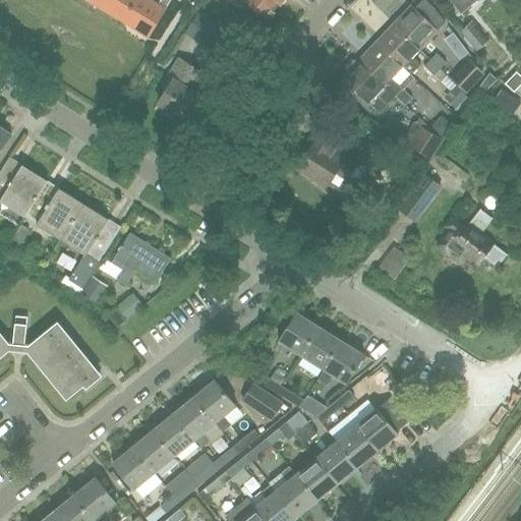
[(100,0),(97,6),(121,21),(133,0),(100,0)]
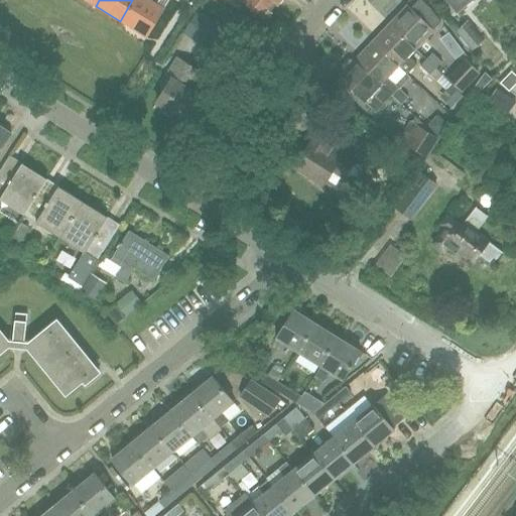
[(147,0),(132,0),(120,21),(145,36),(162,9),(147,0)]
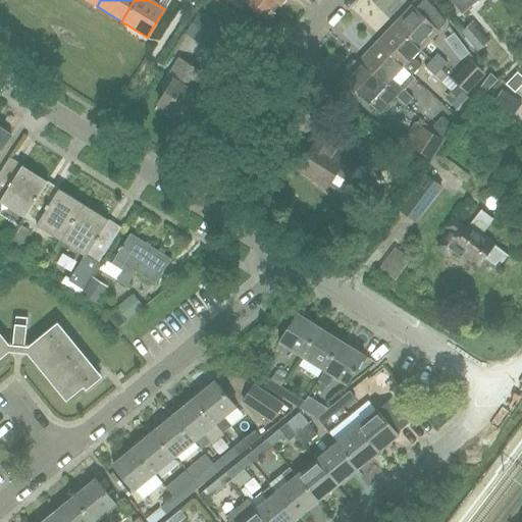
[(240,8),(245,0),(246,0),(266,16),(279,0),(222,0),(229,4),(231,2),(240,8)]
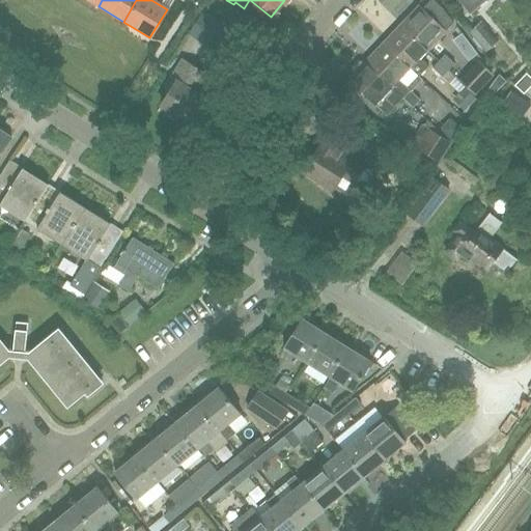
[(458,0),(470,12),(484,0),(458,0)]
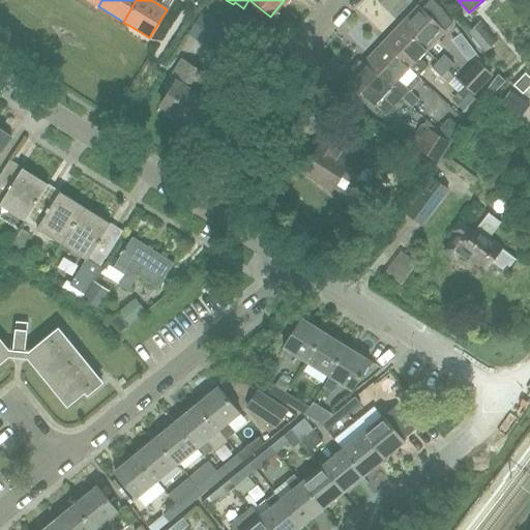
[(437,2),(425,13),(420,8),(417,5),(400,24),(428,52),(447,31),(445,30),(453,22),(442,7),(437,2)]
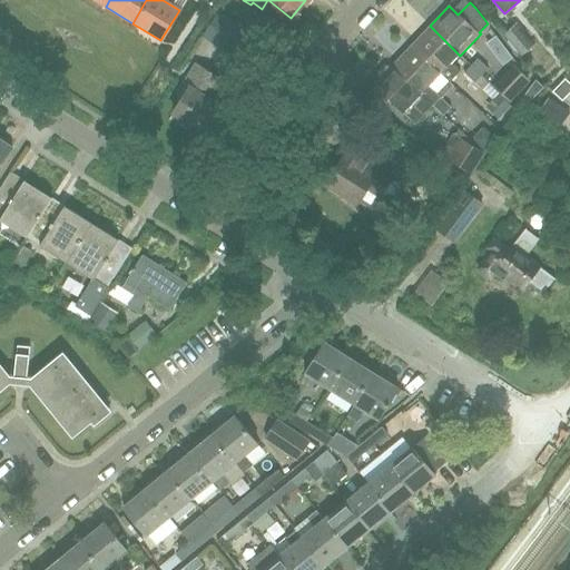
[(214,11),(202,31),(228,49),(241,29),(214,11)]
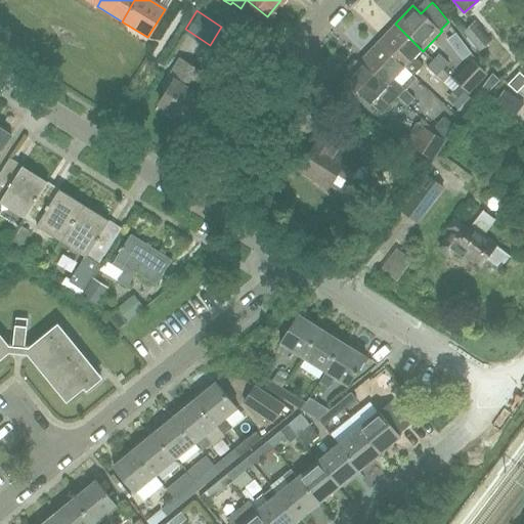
[(462,31),(479,51),(492,40),(475,19),(462,31)]
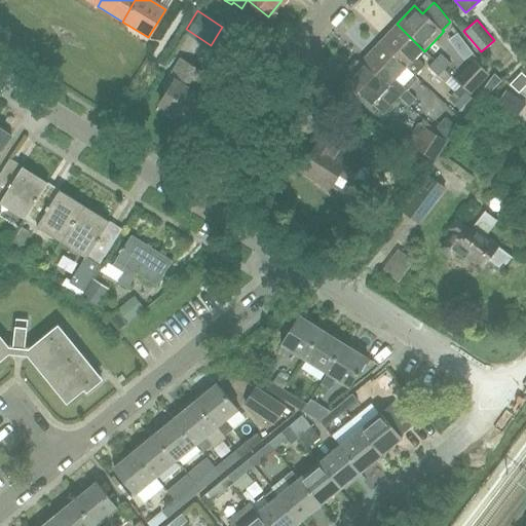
[(397,24),(379,42),(405,67),(415,75),(425,65),(417,59),(424,51),(397,24)]
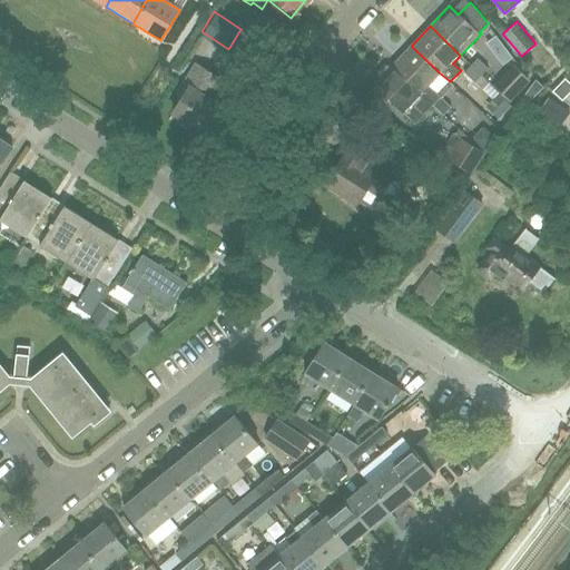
[(411,46),(393,65),(421,91),(433,104),(434,105),(441,98),(453,85),(450,81),(439,72),(411,46)]
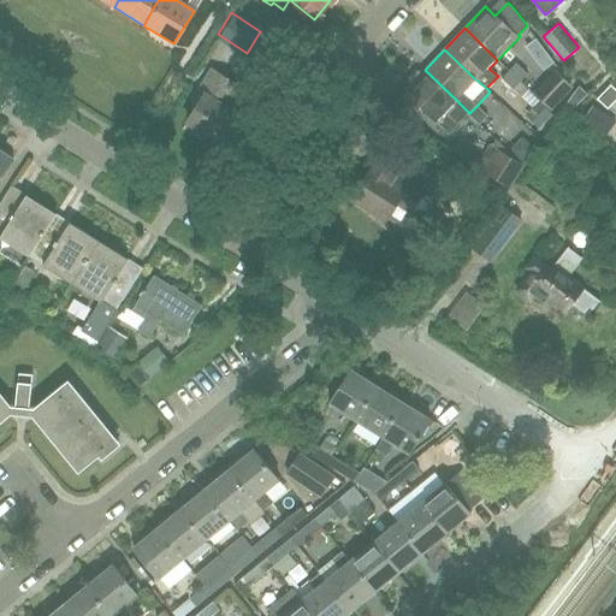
[(527,72),(516,63),(508,70),(520,81),(527,72)]
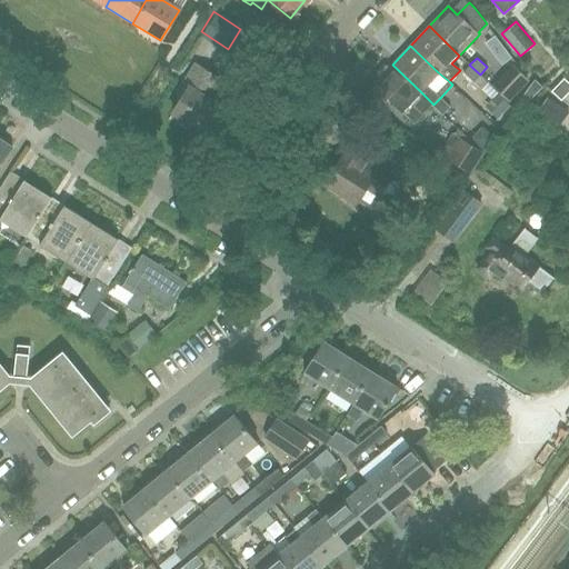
[(220,78),(195,61),(175,92),(180,96),(171,109),(205,131),(220,106),(208,98),(220,78)]
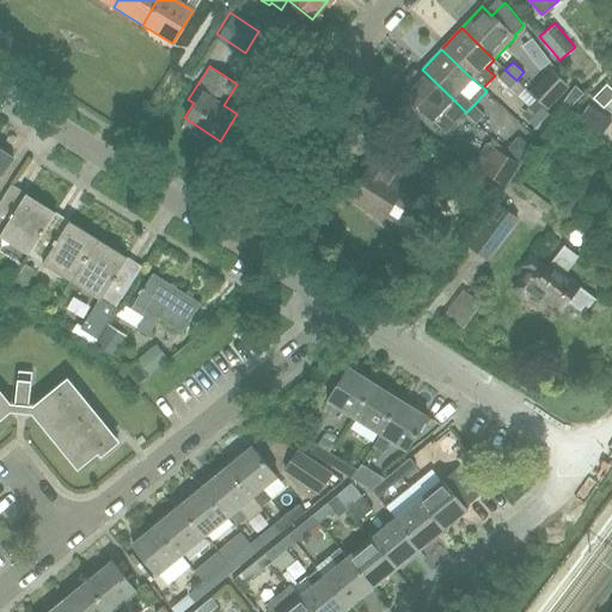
[(452,98),(422,69),(418,73),(416,71),(412,71),(403,80),(404,84),(407,86),(399,92),(430,122),(433,118),(446,132),(464,112),(465,111),(452,98)]
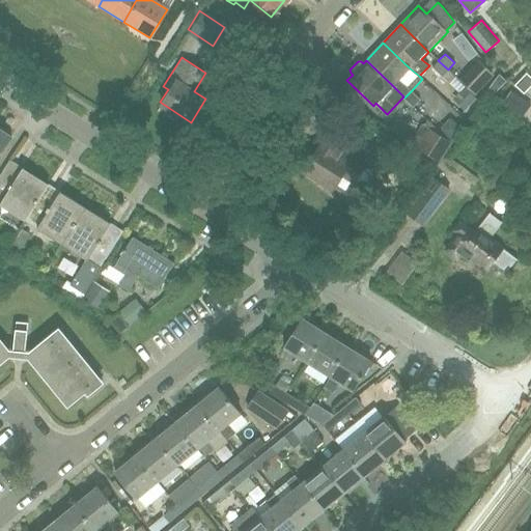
[(448,70),(438,60),(431,67),(458,92),(453,99),(466,110),(477,98),(475,95),(460,82),(448,70)]
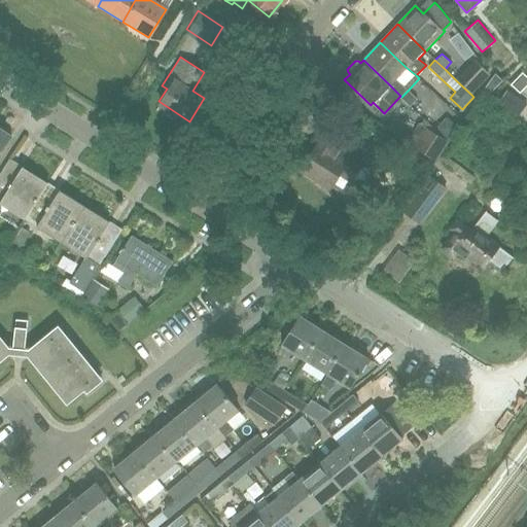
[(457,81),(471,95),(489,76),(475,63),(463,74),(457,81)]
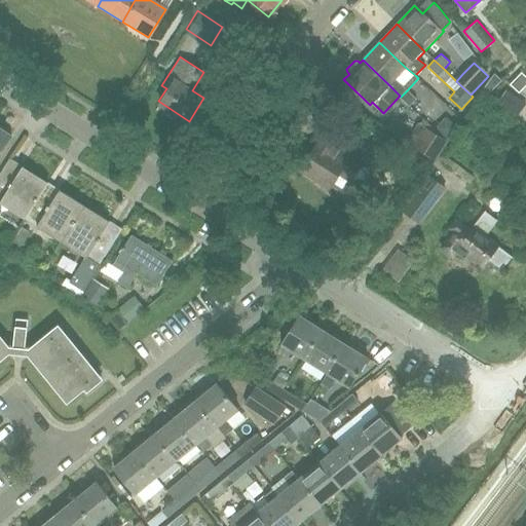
[(525,84),(525,76),(521,72),(516,78),(524,86),(525,84)]
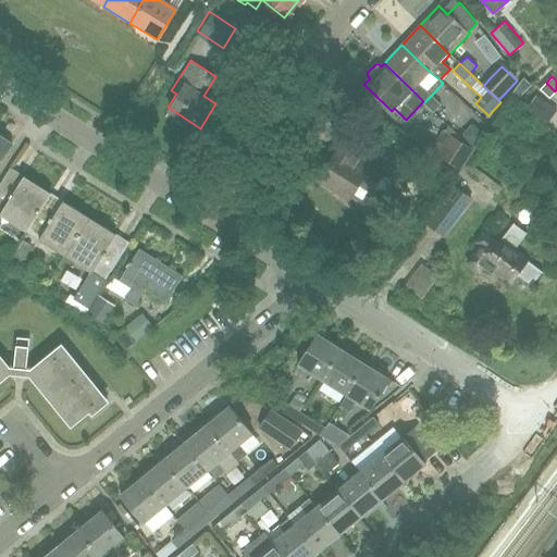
[(523,78),(510,96),(516,101),(531,85),(523,78)]
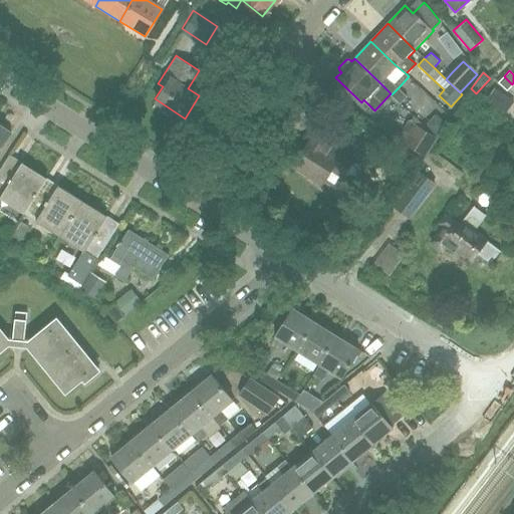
[(512,84),(504,76),(498,81),(507,90),(512,84)]
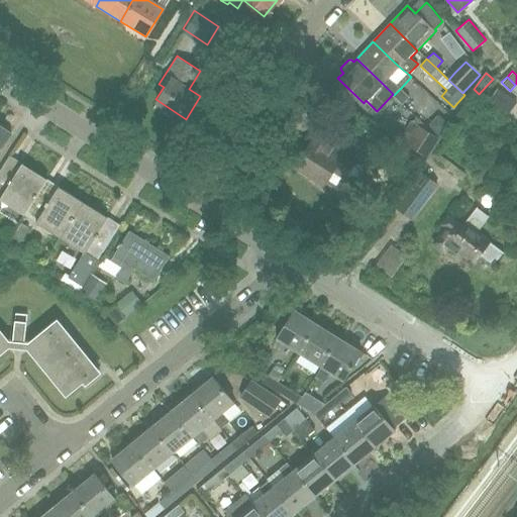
[(489,101),(498,108),(508,95),(498,88),(489,101)]
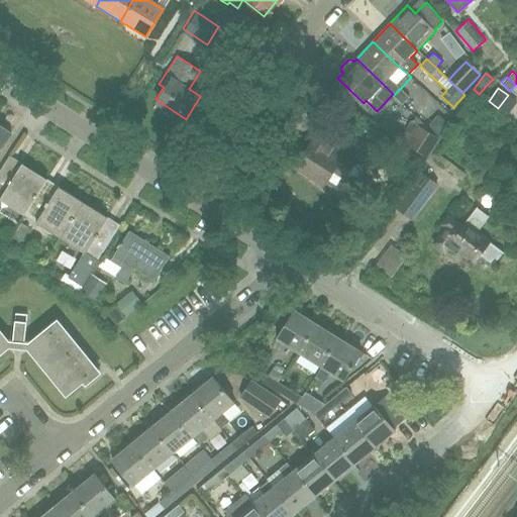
[(400,89),(394,95),(393,96),(403,105),(409,98),(400,89)]
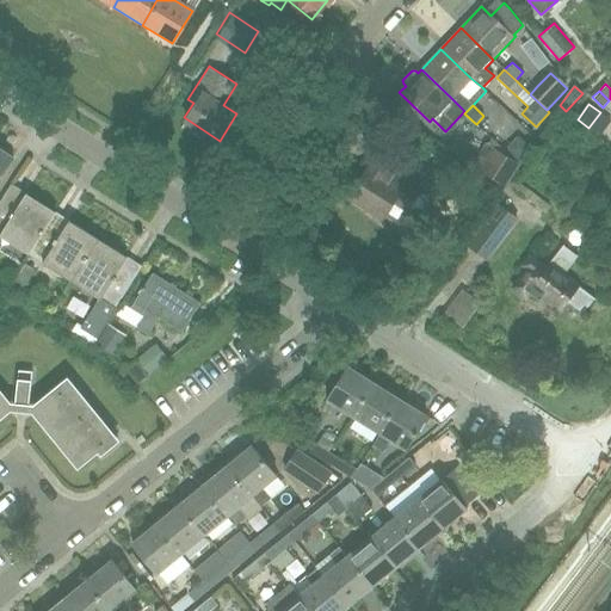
[(362,164),(366,167),(349,195),(381,215),(382,213),(396,222),(415,193),(401,184),(397,191),(387,184),(401,162),(375,144),(362,164)]
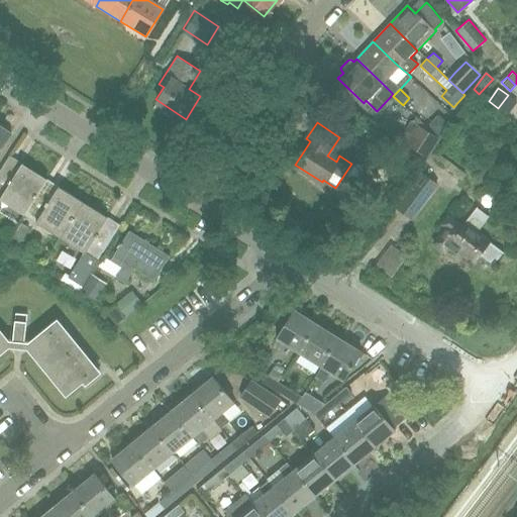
[(417,123),(404,143),(426,159),(440,138),(417,123)]
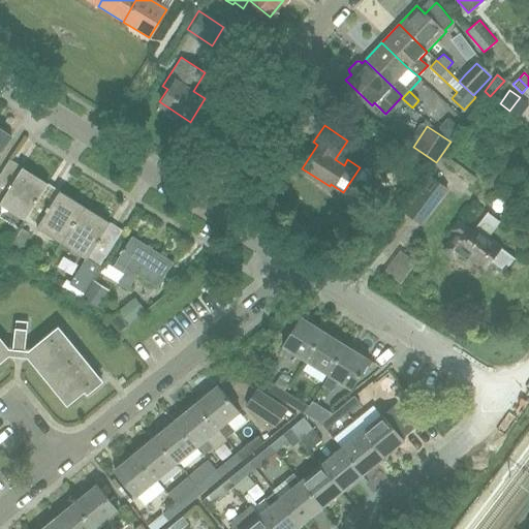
[(0,129),(0,153),(11,136),(0,129)]
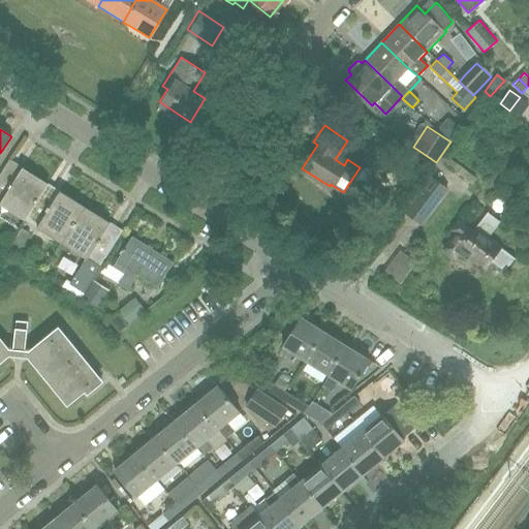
[(402,175),(410,164),(400,157),(393,167),(402,175)]
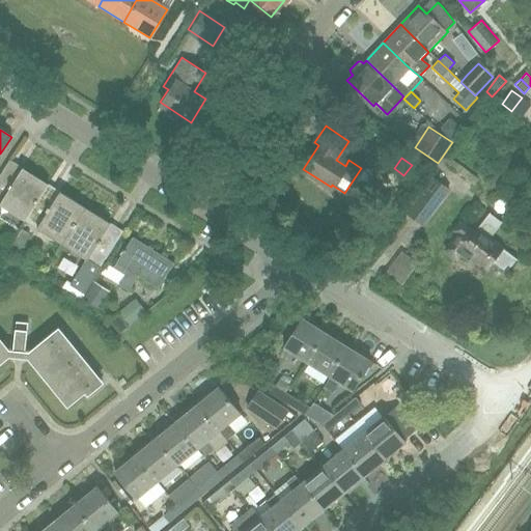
[(0,205),(25,221),(38,198),(48,184),(22,168),(14,182),(0,173),(0,205)]
